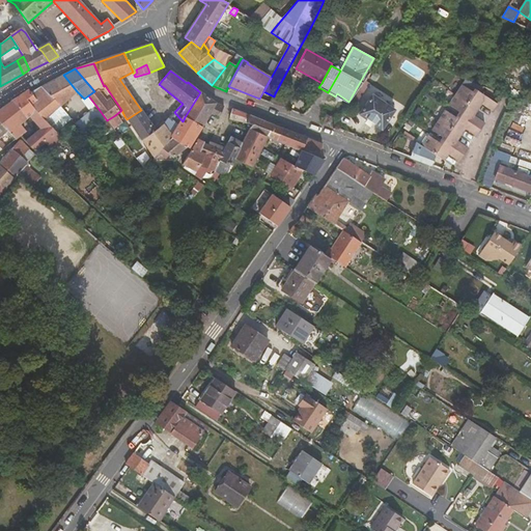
[(54,80),(71,98),(77,91),(63,75),(54,80)]
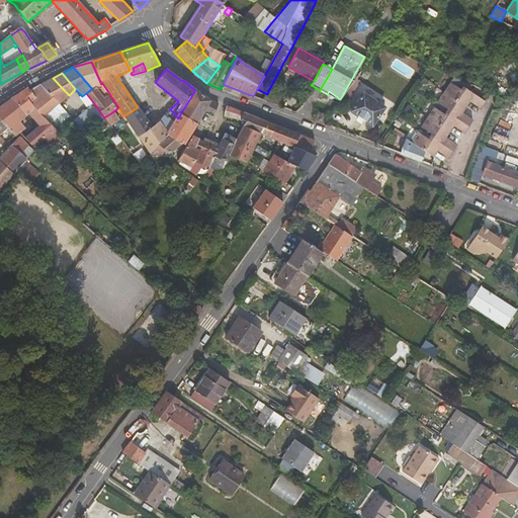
[(39,85),(59,104),(69,95),(53,78),(39,85)]
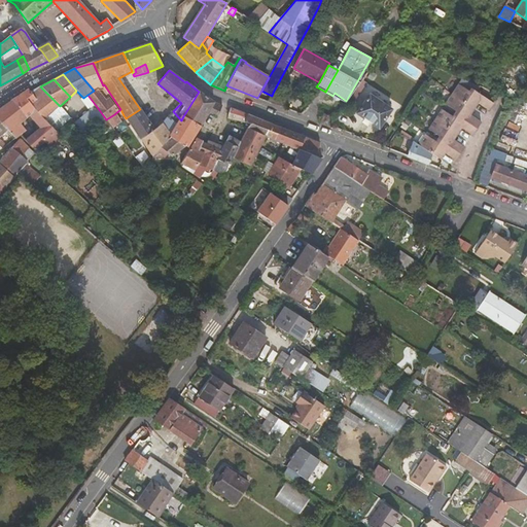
[(433,139),(425,134),(419,144),(441,159),(445,152),(456,159),(464,145),(454,139),(461,128),(471,135),(481,121),(470,114),(478,102),(489,109),(493,102),(471,86),(469,90),(459,82),(446,103),(454,109),(451,113),(443,108),(429,128),(437,134),(433,139)]
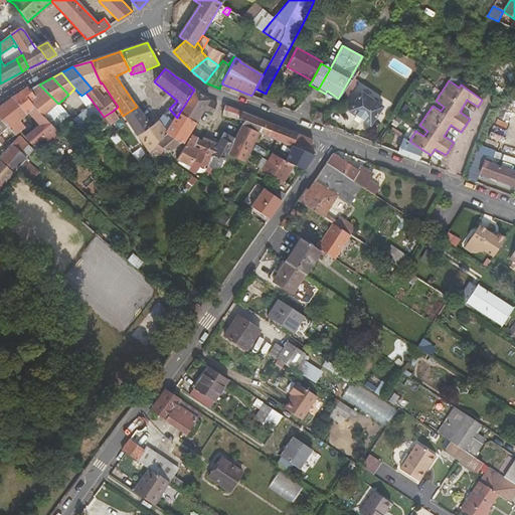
[(30,91),(43,117),(52,108),(58,104),(39,84),(30,91)]
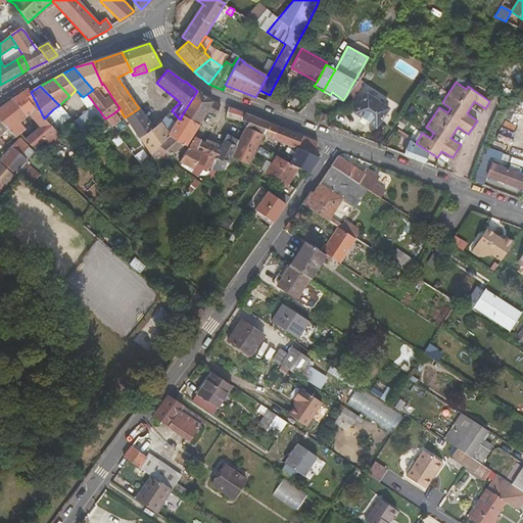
[(31,136),(26,140),(34,149),(56,132),(49,124),(44,119),(31,92),(29,89),(10,101),(27,117),(30,114),(40,128),(31,136)]
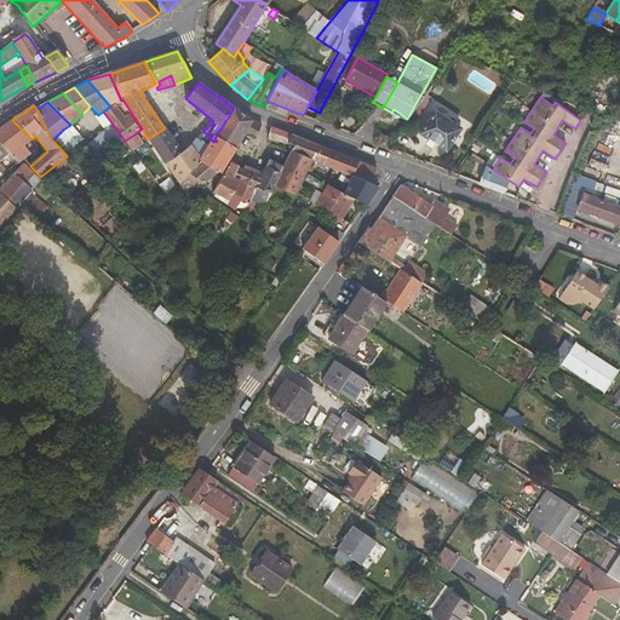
[(216,137),(235,148),(245,132),(256,137),(262,125),(252,121),(234,108),(216,137)]
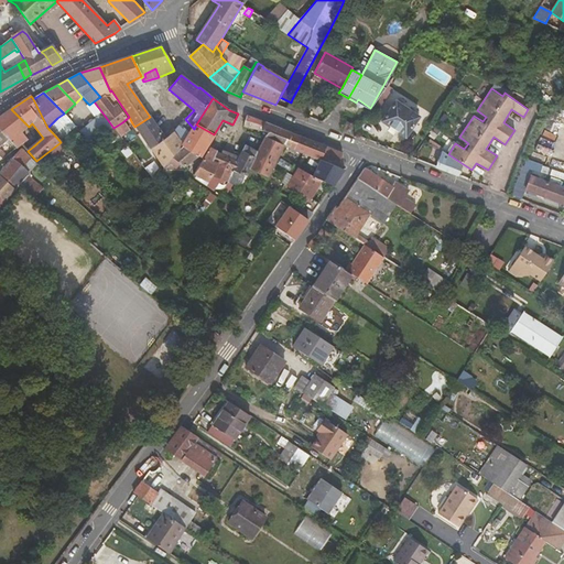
[(302,115),(305,106),(292,99),(291,102),(286,109),(302,115)]
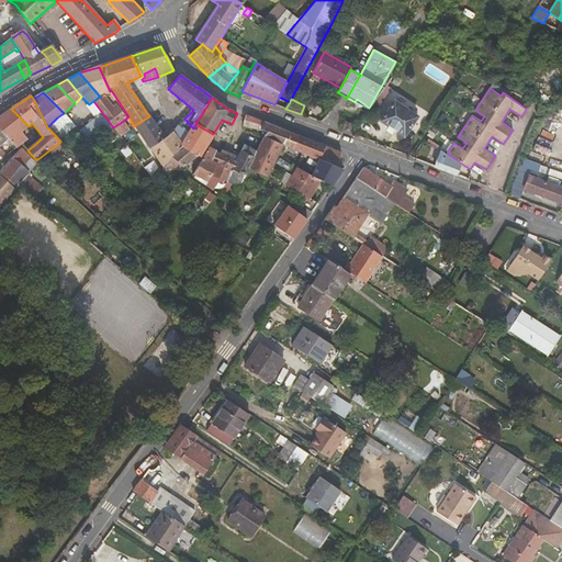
[(357,99),(355,102),(369,110),(370,109),(369,108),(357,99)]
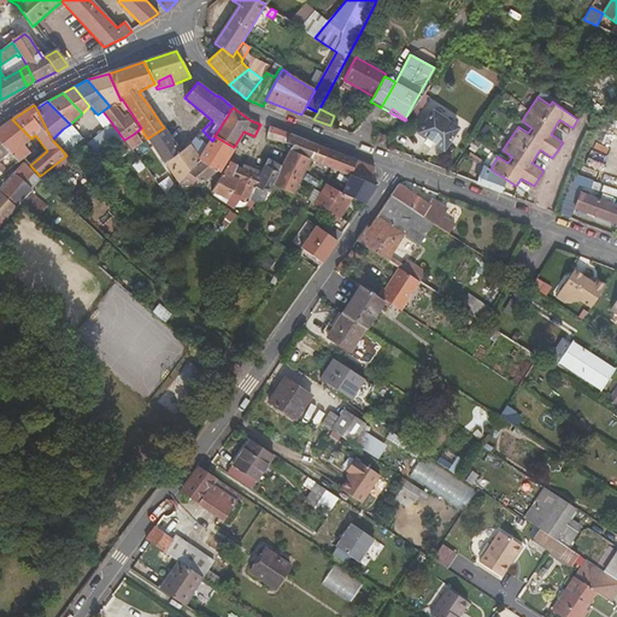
[(458,129),(432,112),(418,133),(444,150),(458,129)]
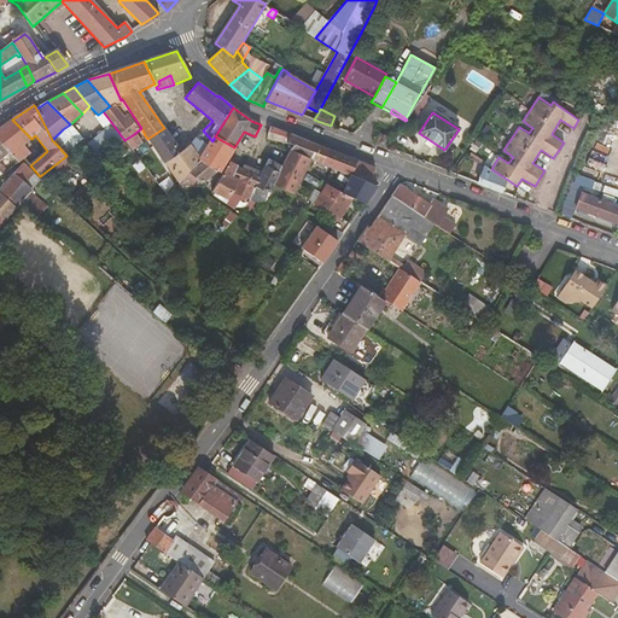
[(30,152),(23,146),(31,139),(12,120),(0,127),(0,143),(5,150),(7,149),(10,152),(17,163),(21,161),(23,158),(30,152)]
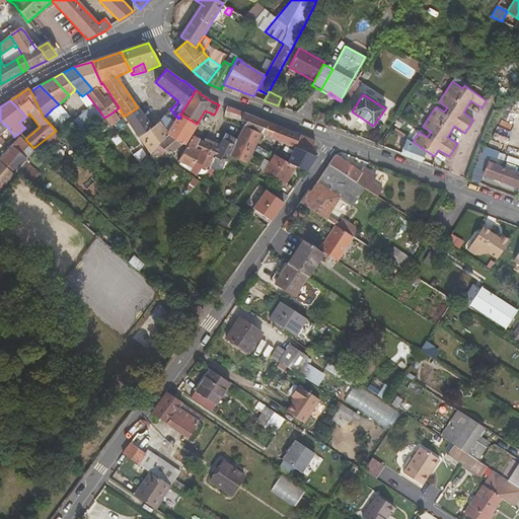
[(59,104),(53,108),(58,115),(64,109),(59,104)]
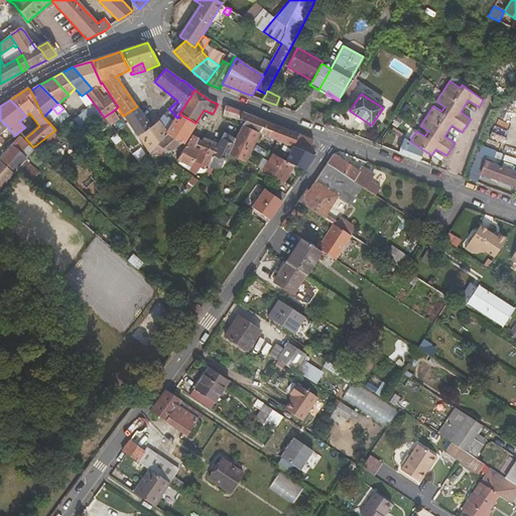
[(104,117),(96,106),(75,123),(85,135),(104,117)]
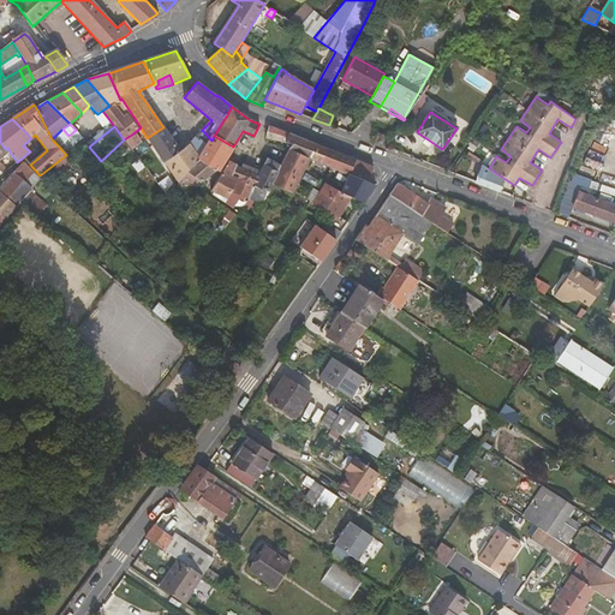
[(288,135),(269,126),(266,138),(285,143),(288,135)]
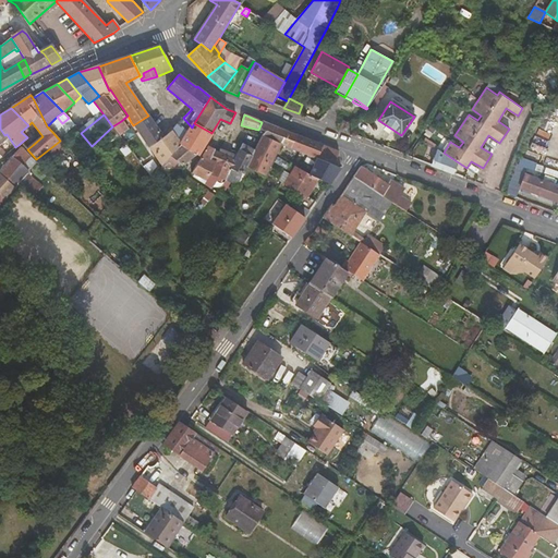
[(128,116),(121,121),(125,125),(131,122),(128,116)]
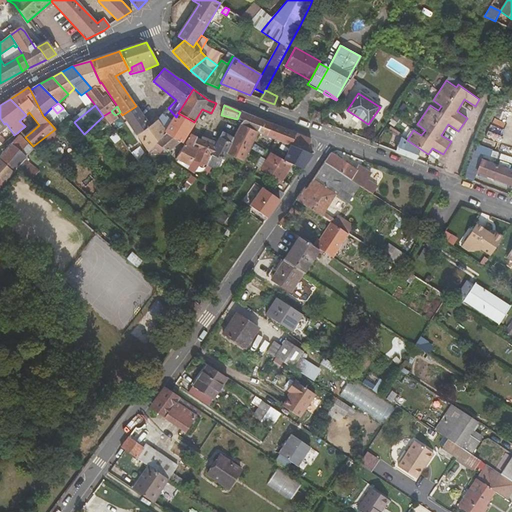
[(136,106),(122,115),(137,136),(150,126),(136,106)]
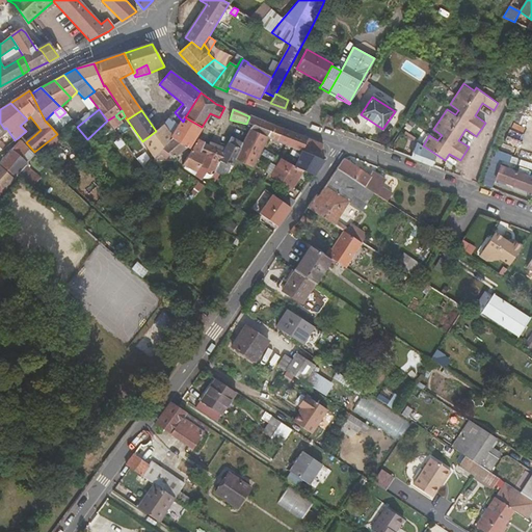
[(175,112),(170,117),(178,129),(183,122),(175,112)]
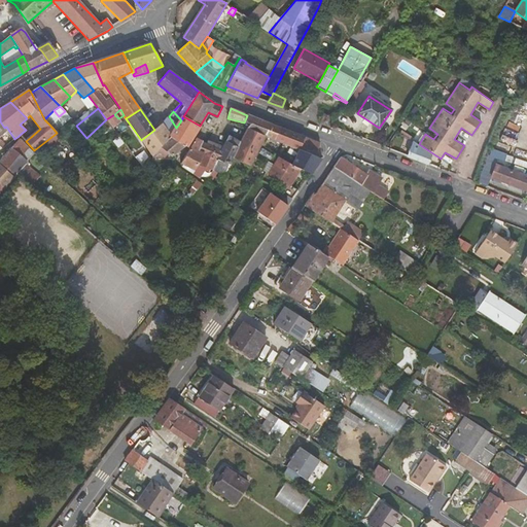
[(337,116),(323,112),(320,121),(329,126),(337,116)]
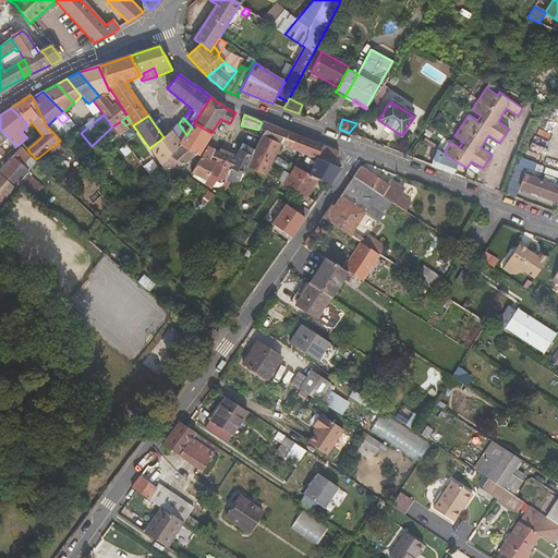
[(323,147),(323,146),(290,133),(270,124),(262,122),(258,130),(265,132),(263,135),(287,147),(289,148),(316,159),(316,158),(337,168),(341,161),(339,154),(323,147)]
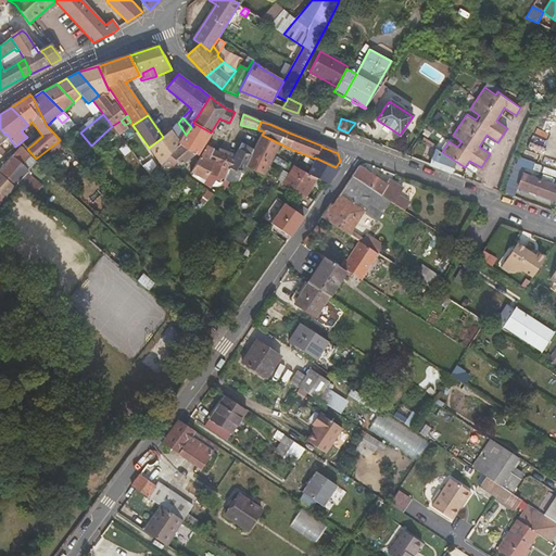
[(172,131),(180,143),(186,135),(178,123),(172,131)]
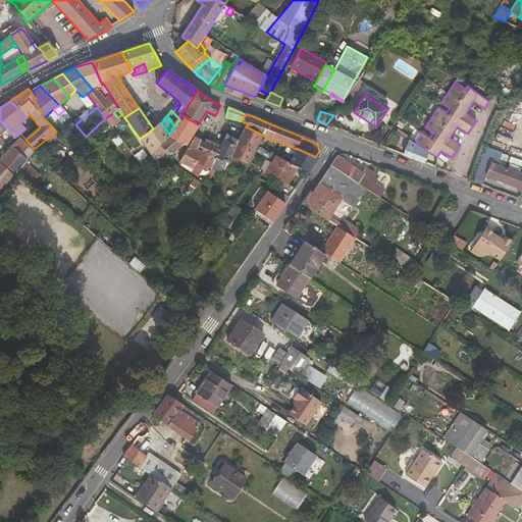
[(198,124),(181,115),(179,119),(174,126),(169,135),(169,136),(185,145),(186,146),(198,124)]
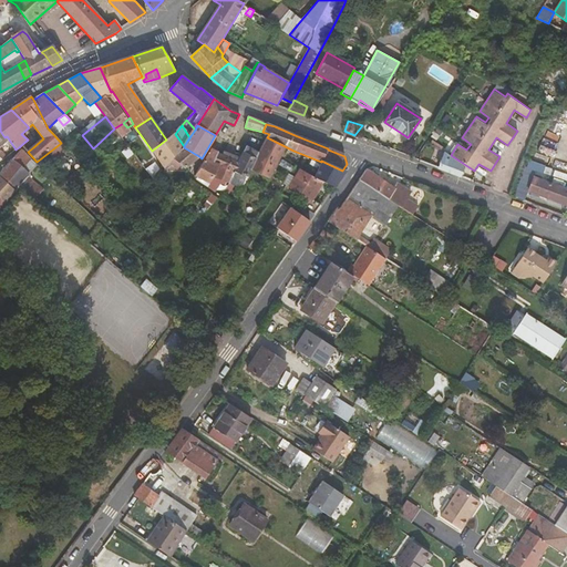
[(0,147),(9,140),(7,136),(4,137),(0,131),(0,147)]
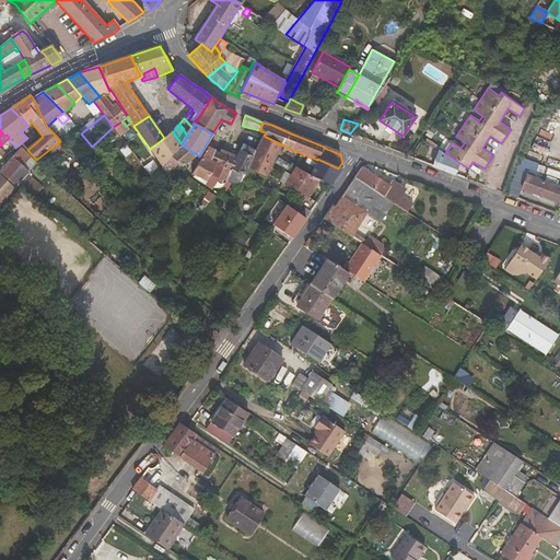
[(164,138),(150,149),(162,166),(165,163),(182,146),(182,144),(173,132),(164,138)]
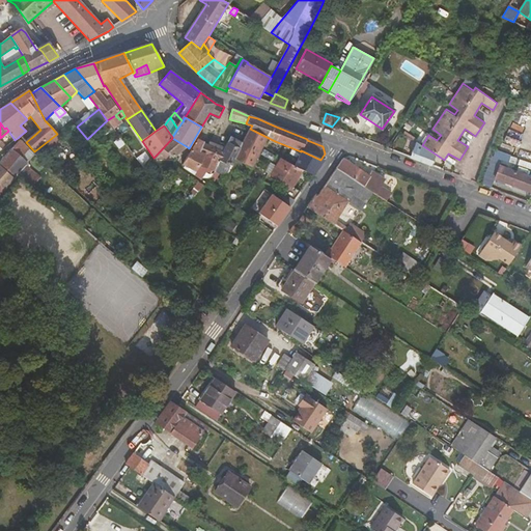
[(266,142),(271,145),(273,140),(250,129),(243,143),(241,146),(235,159),(236,160),(253,168),(266,142)]
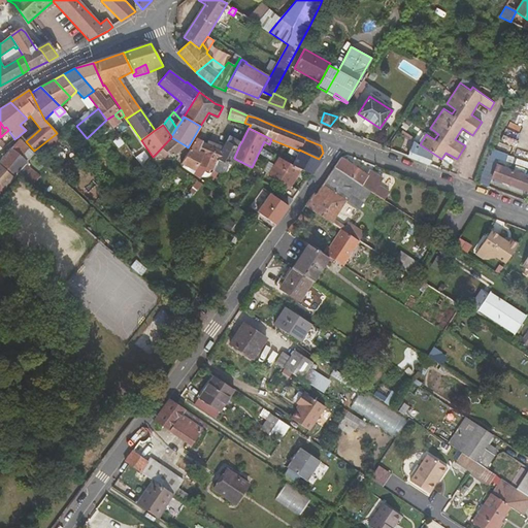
[(26,141),(31,137),(26,130),(20,135),(26,141)]
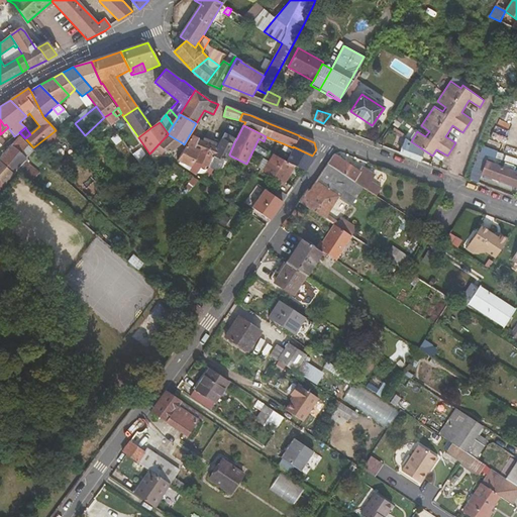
[(168,134),(152,150),(154,153),(165,153),(166,151),(170,153),(183,143),(168,134)]
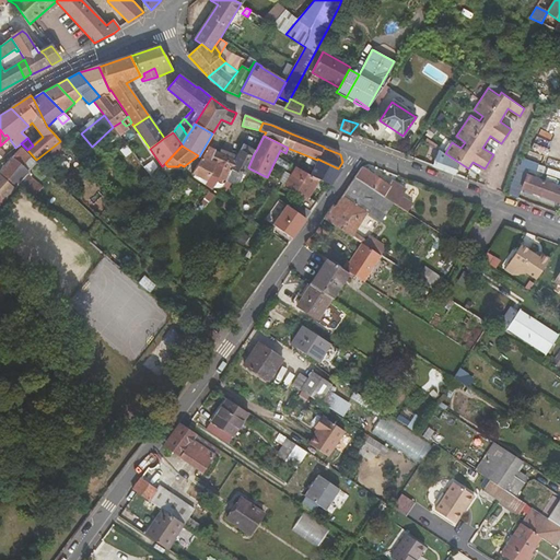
[(241,149),(254,154),(256,151),(243,146),(241,149)]
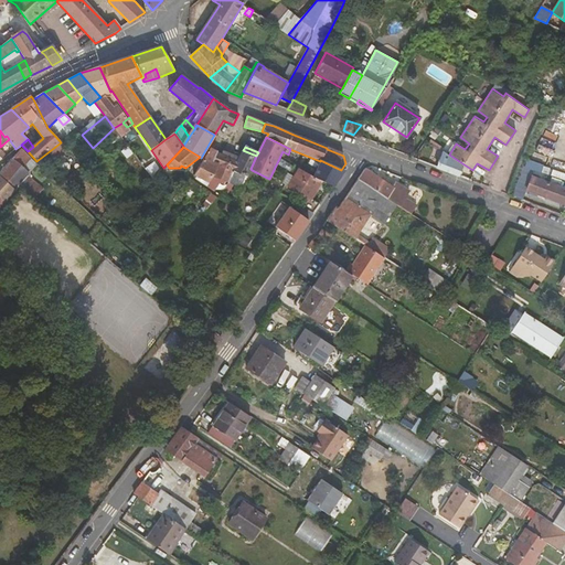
[(23,169),(31,159),(21,148),(11,159),(23,169)]
